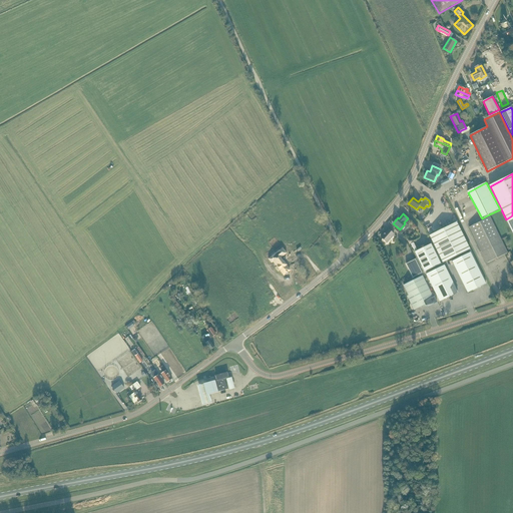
[(487,263),(507,252),(490,217),(470,227),(487,263)]
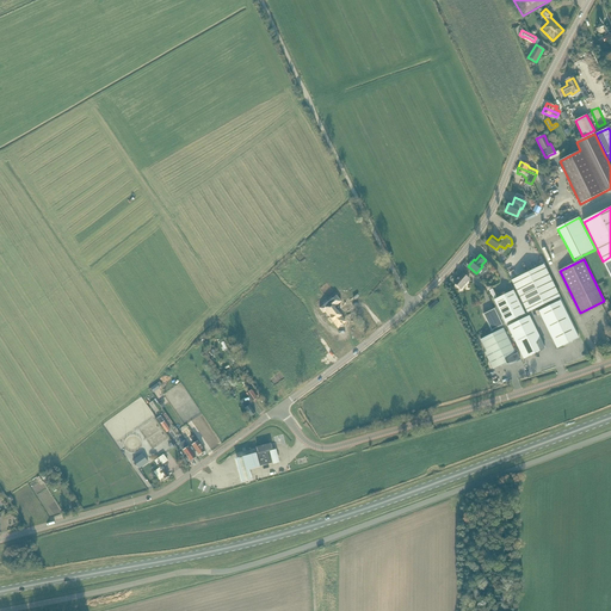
[(560,297),(543,265),(511,281),(528,313),(560,297)]
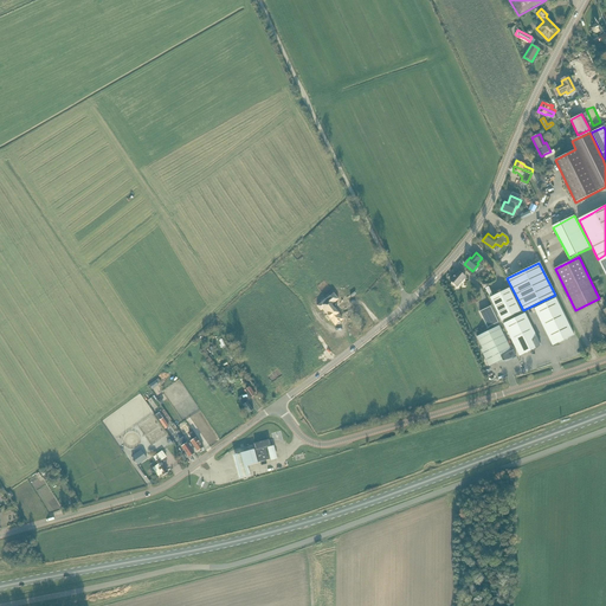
[(465,277),(458,271),(450,281),(457,287),(465,277)]
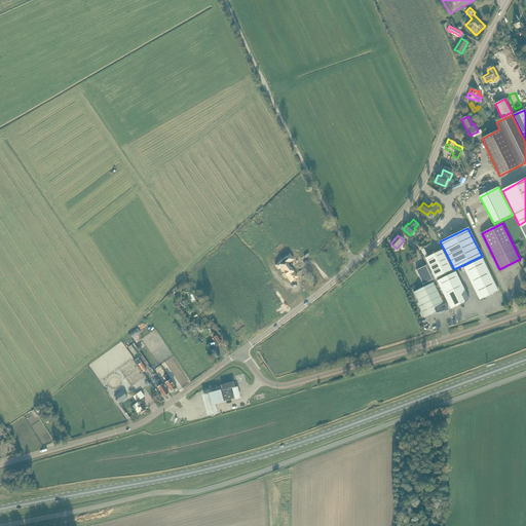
[(296,250),(282,260),(285,264),(287,263),(290,268),(289,269),(291,273),(293,272),(297,277),(299,276),(300,276),(301,276),(302,275),(302,274),(302,273),(303,272),(300,267),(297,263),(294,260),(300,255),(296,250)]
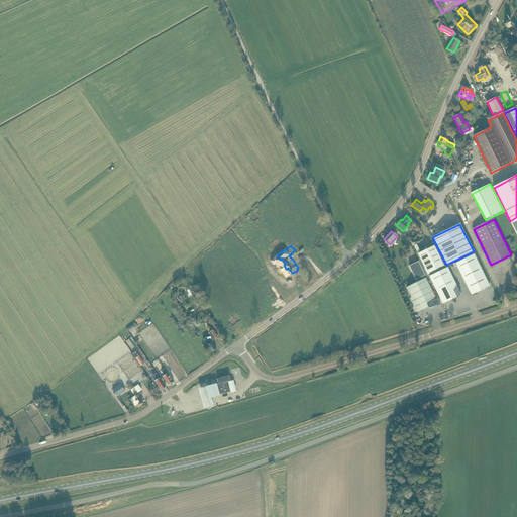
[(418,253),(427,274),(444,266),(434,245),(418,253)]
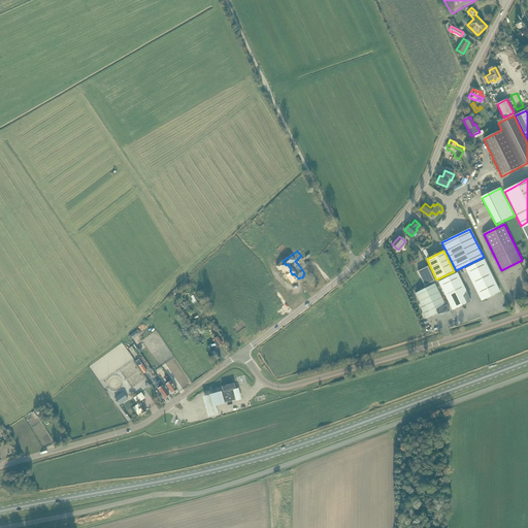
[(500,292),(494,281),(484,260),(465,269),(468,275),(473,277),(471,282),(480,298),(481,302),(488,300),(487,299),(495,295),(500,292)]
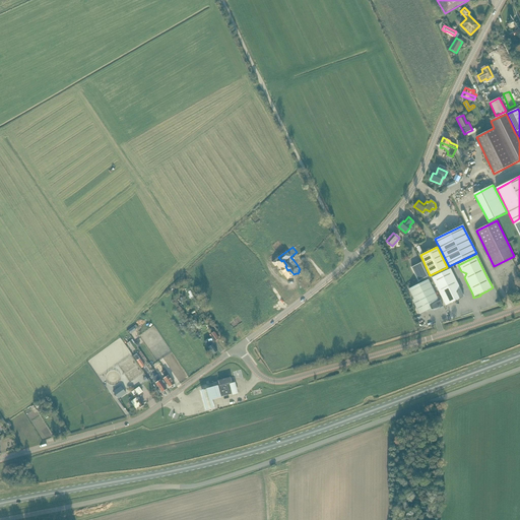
[(428,276),(420,263),(411,267),(418,281),(428,276)]
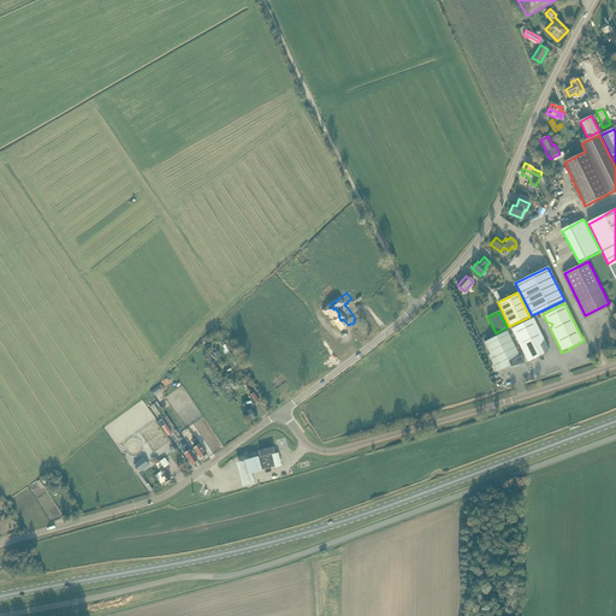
[(538,329),(538,327),(533,319),(511,330),(528,362),(534,359),(543,355),(550,351),(545,343),(540,342),(542,336),(535,333),(538,329)]
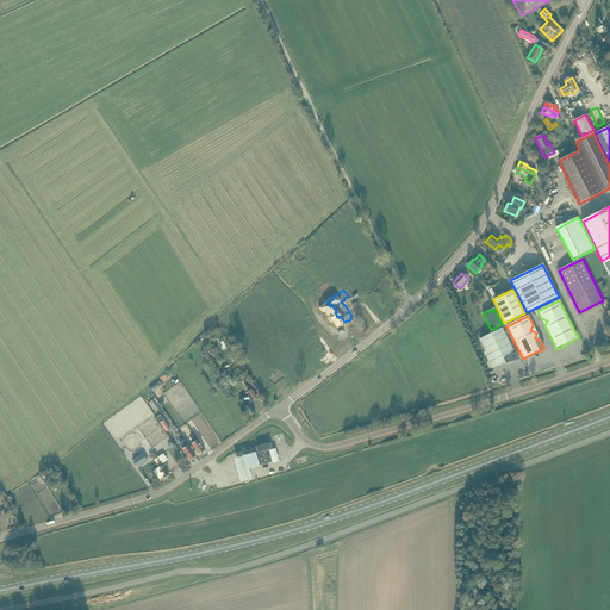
[(520,360),(516,352),(515,353),(502,328),(480,340),(486,352),(484,353),(492,369),(499,366),(505,363),(520,360)]
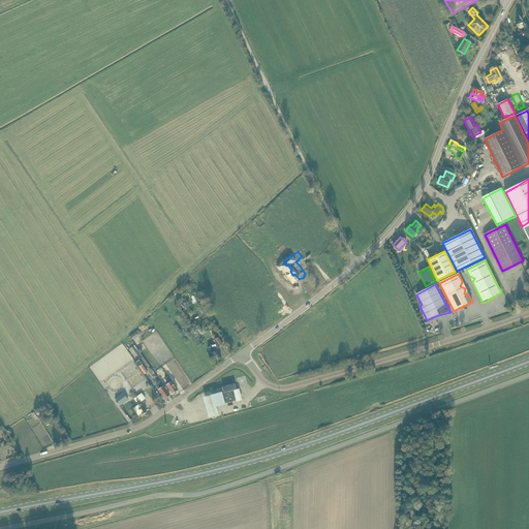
[(223,345),(218,338),(213,341),(218,348),(223,345)]
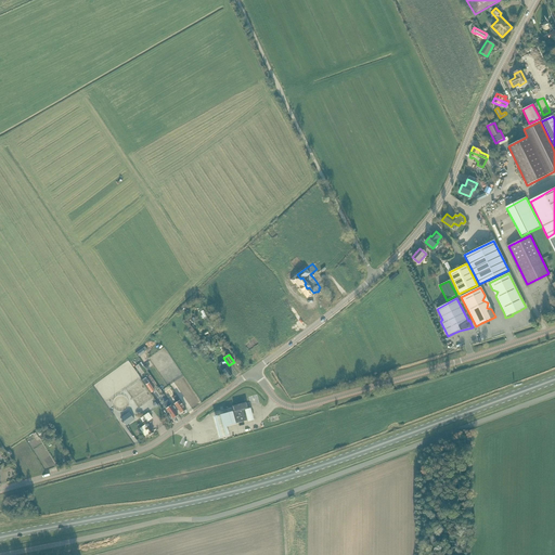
[(226,363),(224,361),(219,365),(228,378),(229,377),(231,376),(232,375),(227,369),(223,364),(226,363)]
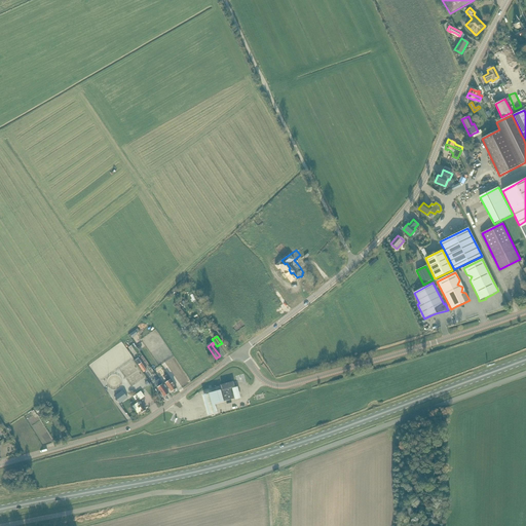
[(147,371),(142,363),(139,366),(144,373),(147,371)]
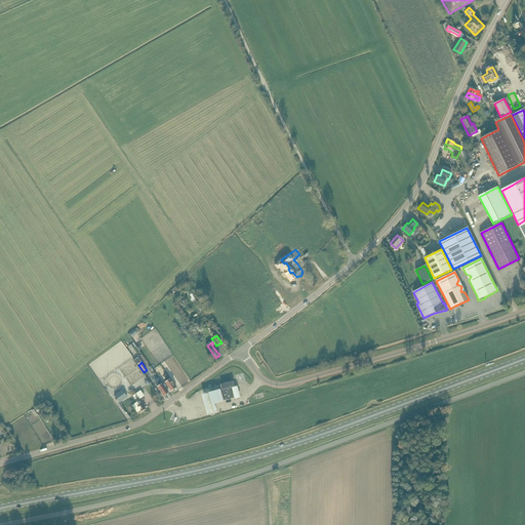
[(176,388),(168,376),(166,374),(163,376),(167,381),(165,382),(166,385),(171,391),(176,388)]
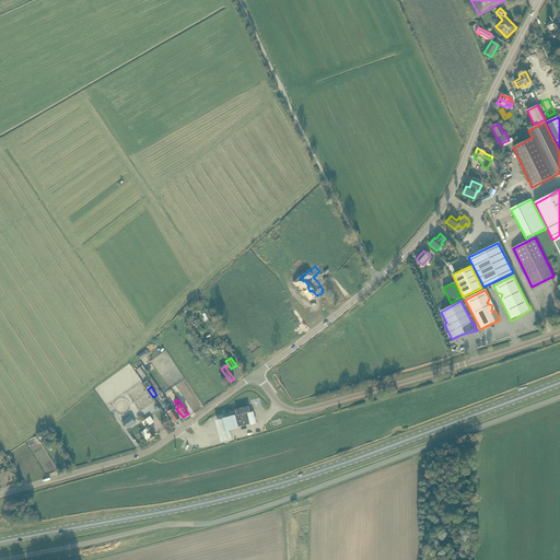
[(249,409),(248,407),(235,410),(236,413),(236,416),(234,416),(237,429),(249,424),(246,413),(247,412),(249,412),(249,409)]
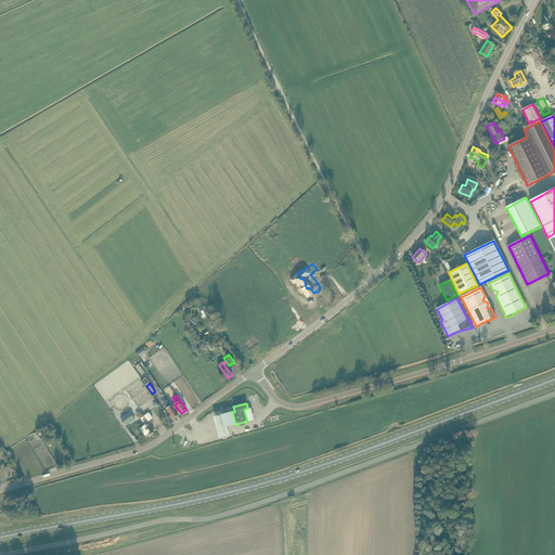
[(169,412),(173,418),(178,415),(171,407),(167,410),(168,412),(169,412)]
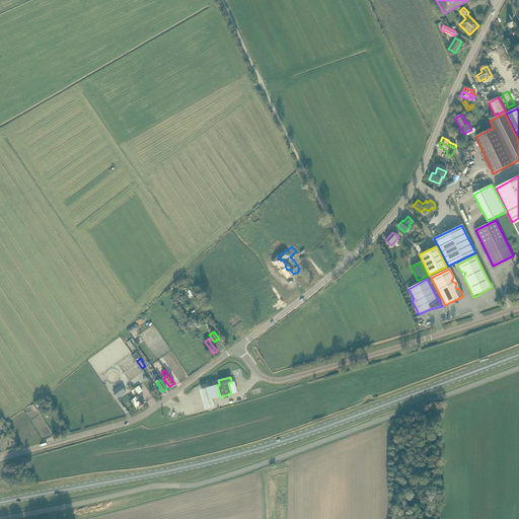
[(231,382),(229,382),(233,393),(238,392),(235,381),(231,382)]
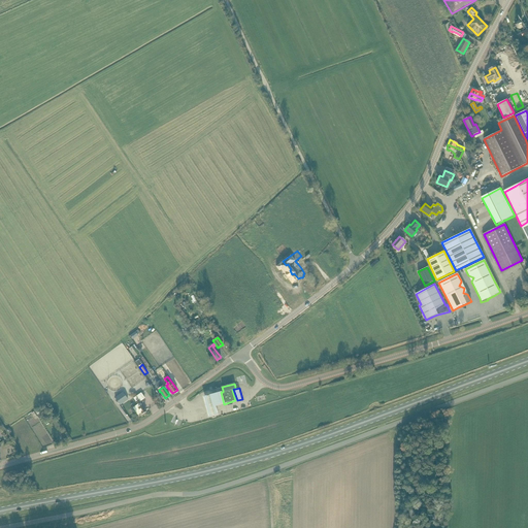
[(224,404),(221,392),(203,397),(208,417),(218,415),(215,406),(224,404)]
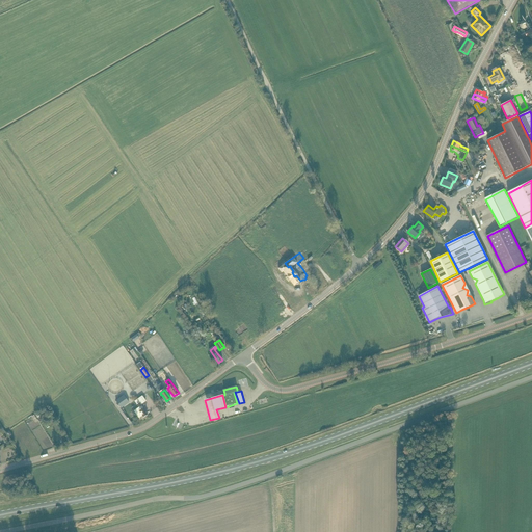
[(124,396),(115,402),(121,409),(130,403),(124,396)]
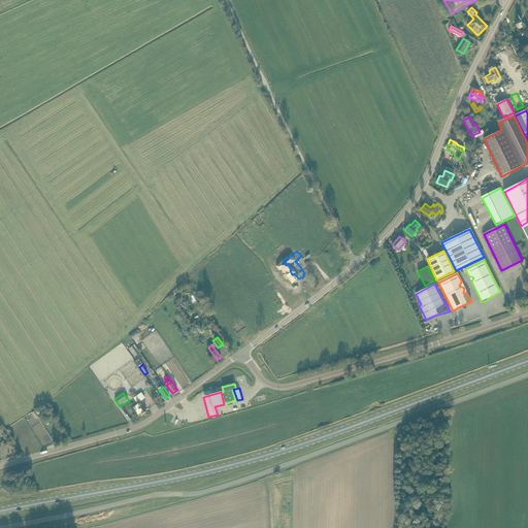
[(142,414),(146,411),(138,400),(140,398),(142,400),(144,398),(141,393),(134,398),(138,404),(133,408),(138,415),(141,413),(142,414)]
